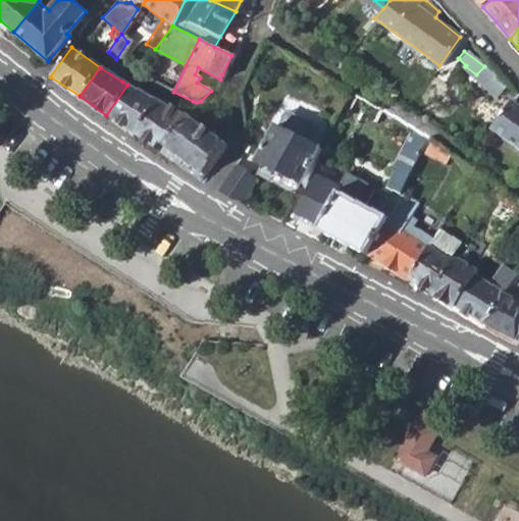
[(134,133),(157,100),(127,85),(106,115),(134,133)]
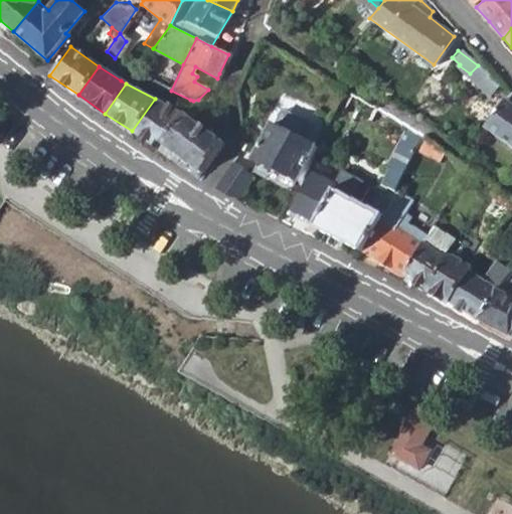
[(157,140),(162,143),(183,114),(180,112),(155,99),(132,131),(152,146),(157,140)]
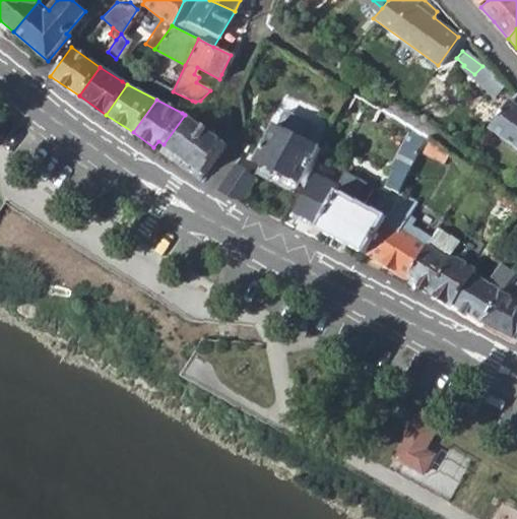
[(516,107),(507,100),(487,129),(516,149),(516,107)]
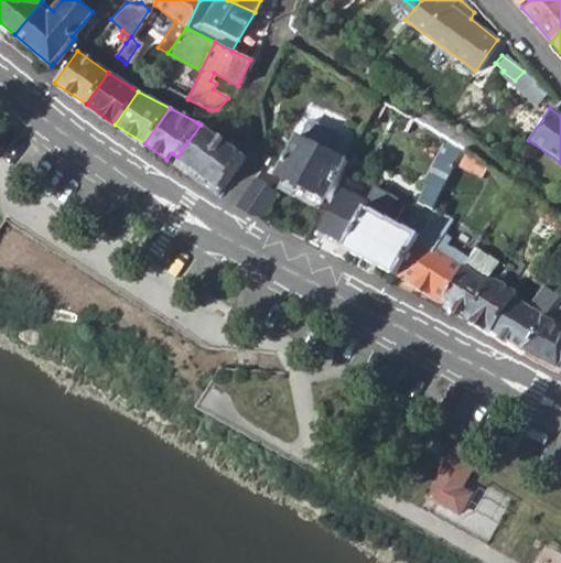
[(177,157),(219,188),(243,154),(226,142),(201,125),(177,157)]
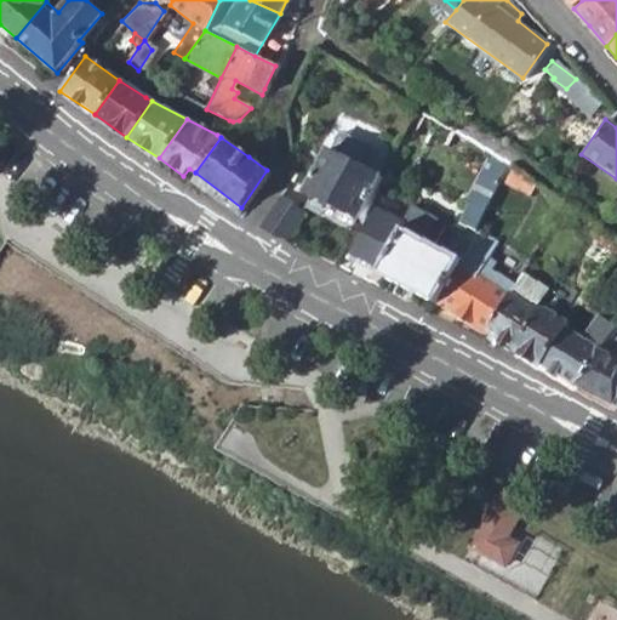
[(301,185),(359,219),(381,177),(324,146),(301,185)]
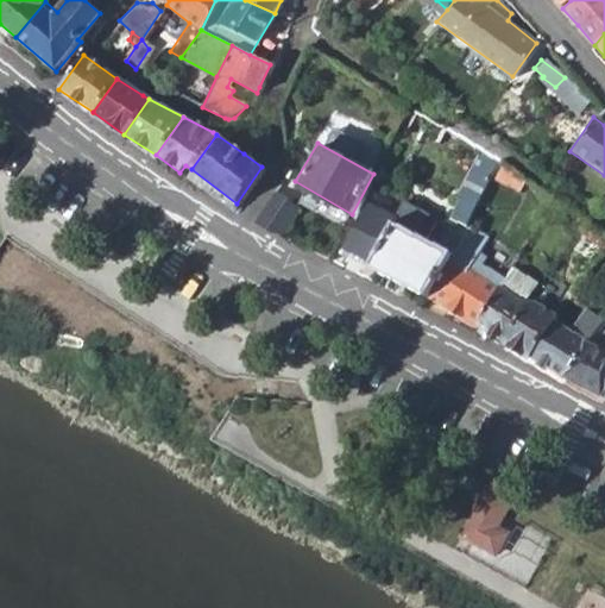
[(186,177),(232,211),(237,204),(191,169),(186,177)]
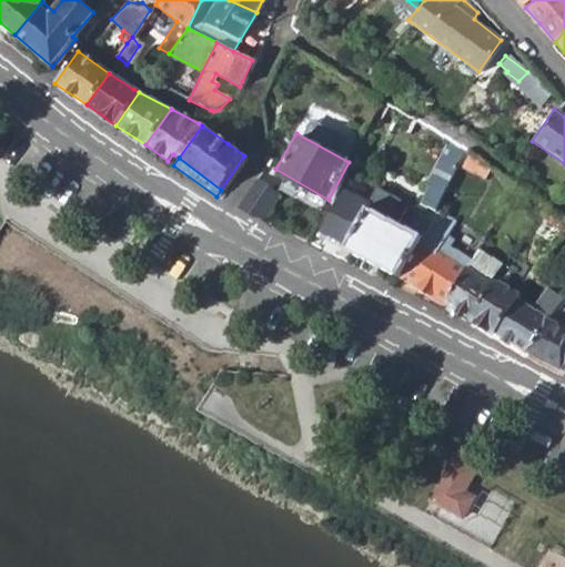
[(320,236),(400,276),(400,274),(419,241),(423,233),(433,212),(436,204),(456,168),(440,160),(426,184),(430,186),(420,206),(417,204),(406,203),(400,214),(411,219),(405,229),(382,216),(392,196),(376,188),(367,202),(344,191),(320,236)]
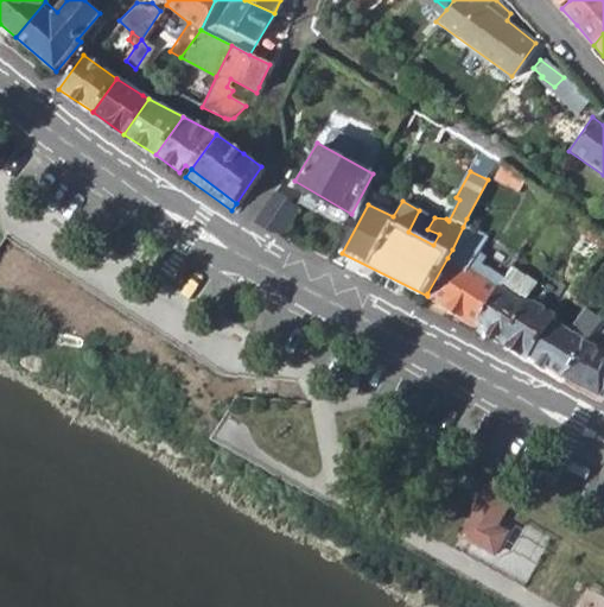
[(293,204),(271,193),(253,220),(278,234),(293,204)]
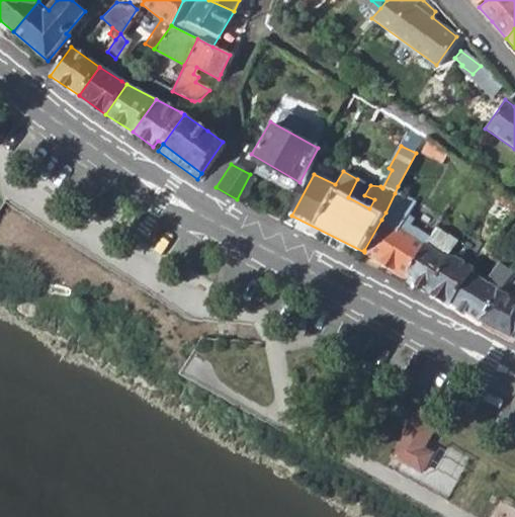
[(381,220),(364,250),(407,275),(424,246),(428,239),(417,233),(413,241),(398,232),(402,224),(406,217),(413,203),(395,193),(385,212),(381,220)]
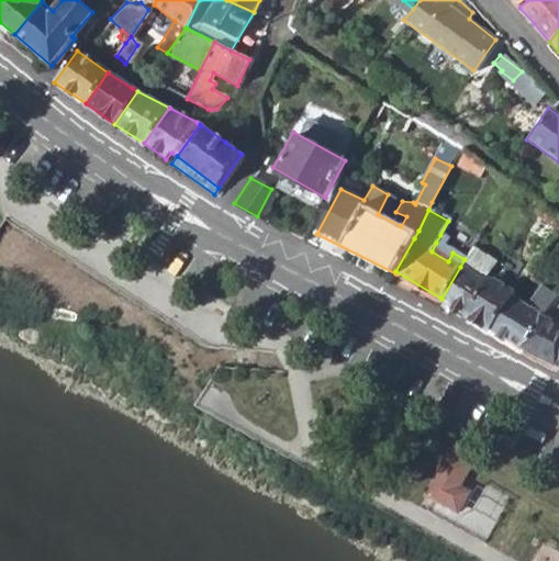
[(446,238),(440,235),(436,243),(432,251),(448,261),(453,253),(442,246),(446,238)]
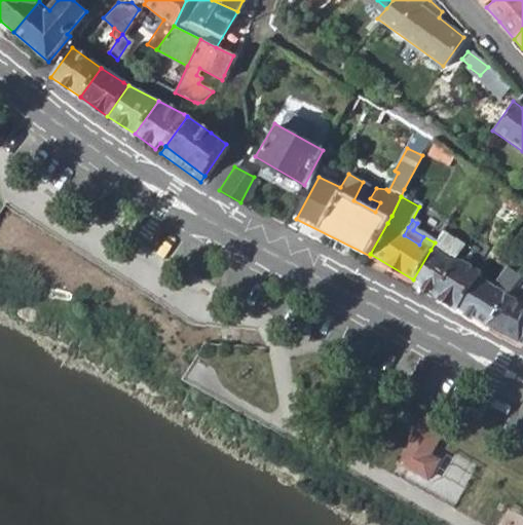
[(450,239),(440,233),(435,242),(431,250),(413,279),(436,294),(453,263),(442,256),(450,239)]
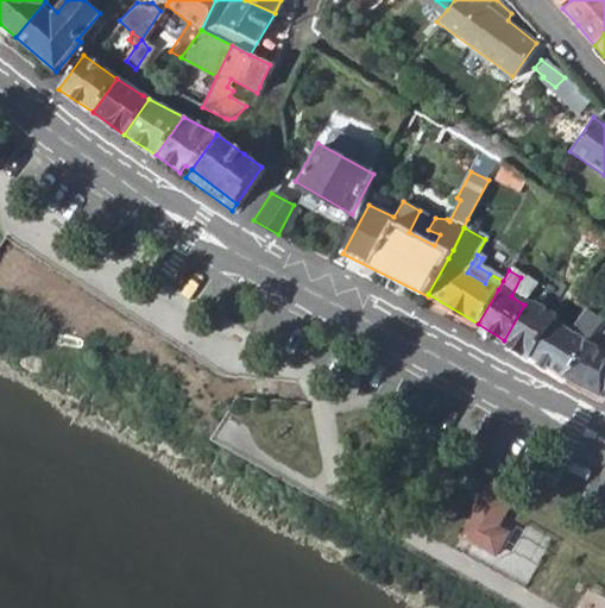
[(562,287),(543,274),(533,294),(543,300),(547,295),(554,300),(562,287)]
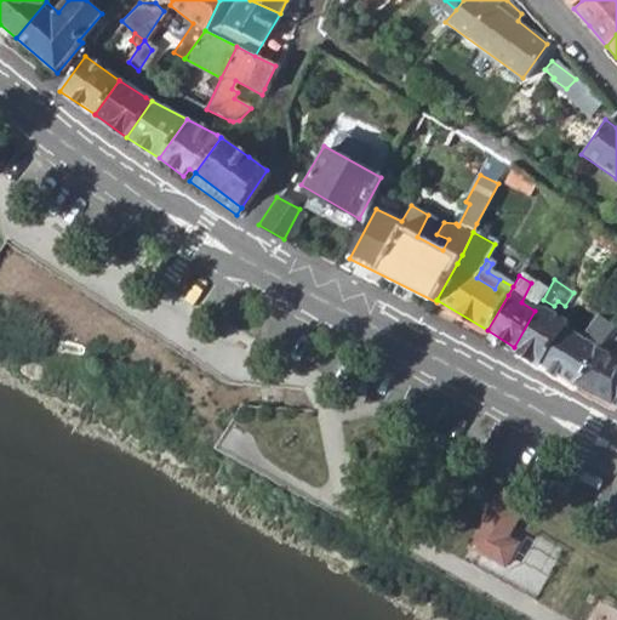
[(543,308),(535,311),(514,347),(541,364),(563,326),(564,322),(543,308)]
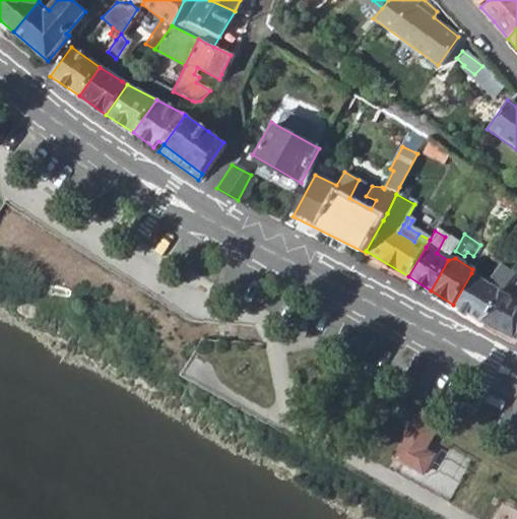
[(486,281),(471,273),(453,305),(480,322),(498,292),(513,276),(514,277),(516,275),(500,264),(486,281)]
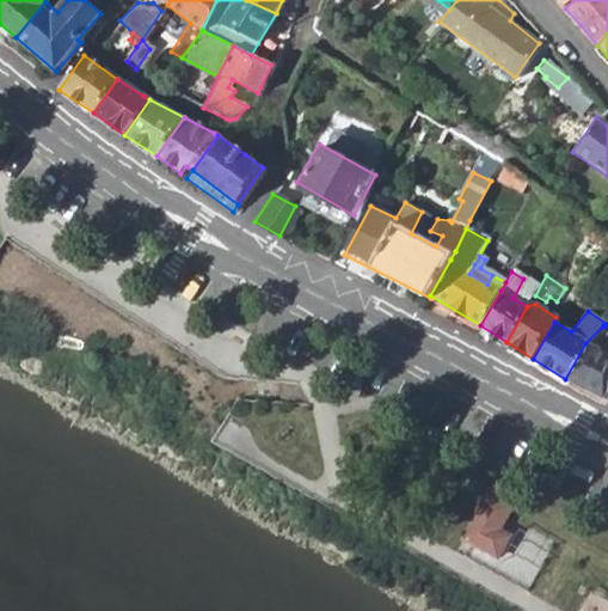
[(607,389),(607,328),(605,327),(603,325),(585,343),(565,379),(570,383),(603,399),(607,389)]
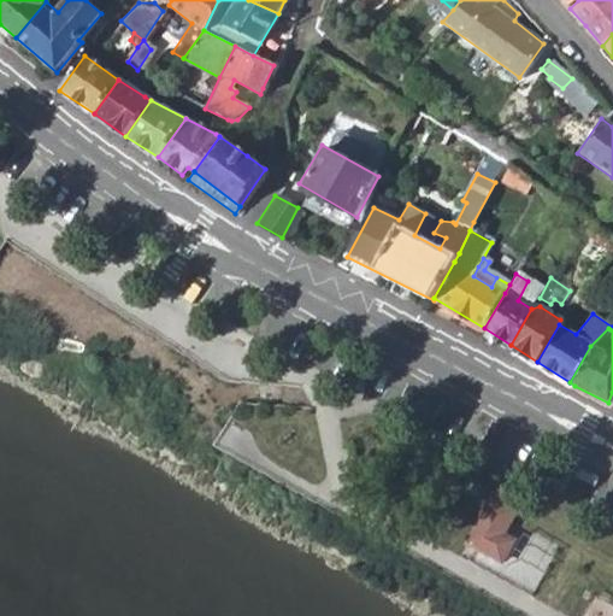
[(504,505),(490,497),(465,539),(500,561),(513,539),(491,526),(504,505)]
